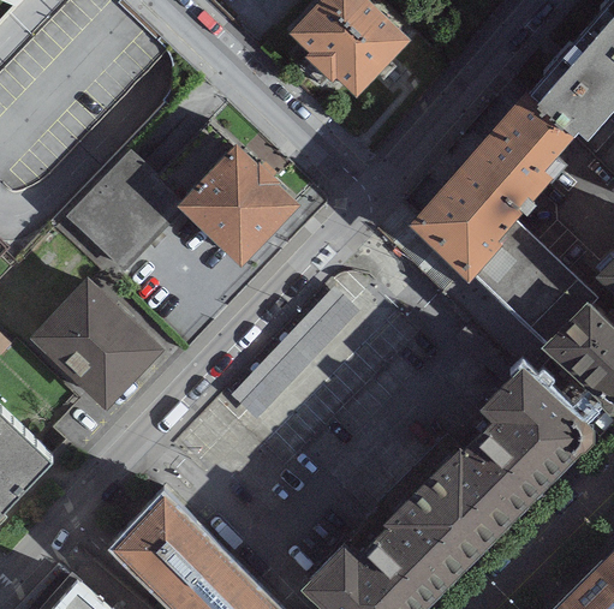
[(411,40),(370,0),(320,0),(291,31),(353,96),(411,40)]
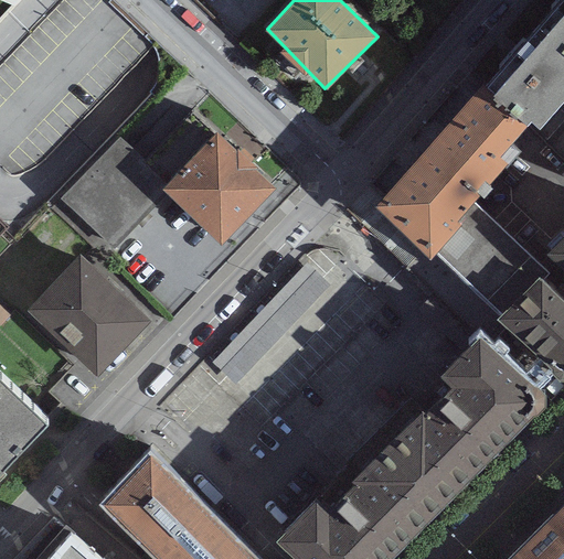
[(540,131),(563,104),(563,0),(560,0),(483,88),(529,127),(531,124),(540,131)]
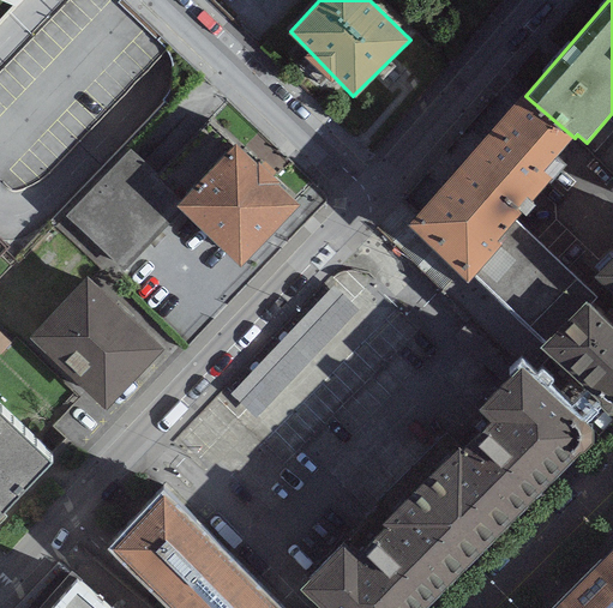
[(526,96),(407,224),(469,282),(474,276),(503,246),(497,241),(517,221),(566,166),(558,157),(575,138),(526,96)]
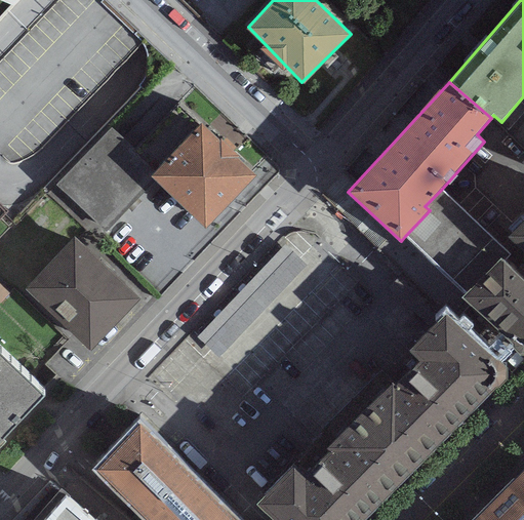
[(179,101),(134,147),(160,171),(154,177),(204,227),(255,175),(238,158),(240,155),(223,137),(219,140),(201,122),(179,101)]
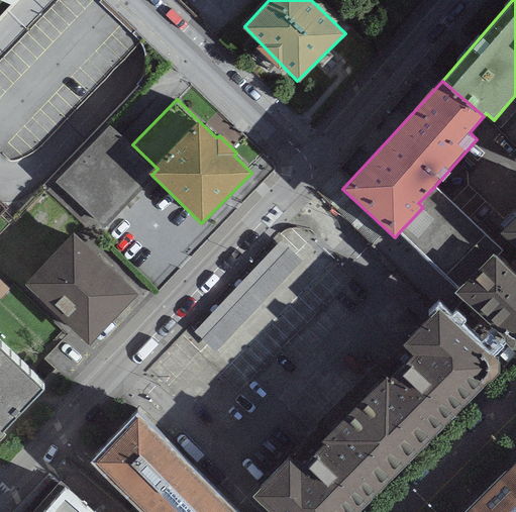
[(97,231),(151,175),(158,169),(132,144),(109,122),(48,184),(97,231)]
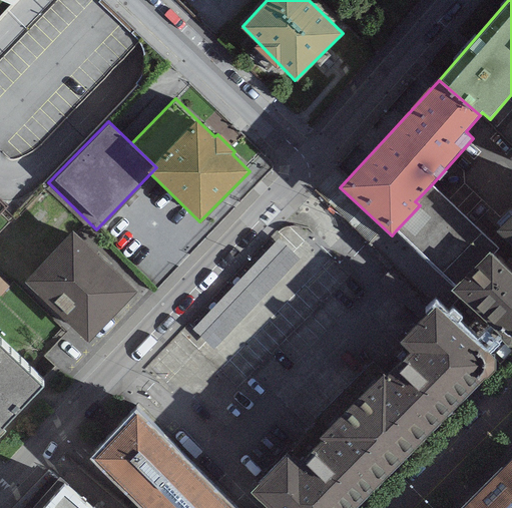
[(499,248),(432,184),(415,201),(420,205),(396,230),(456,288),(489,254),(491,257),(499,248)]
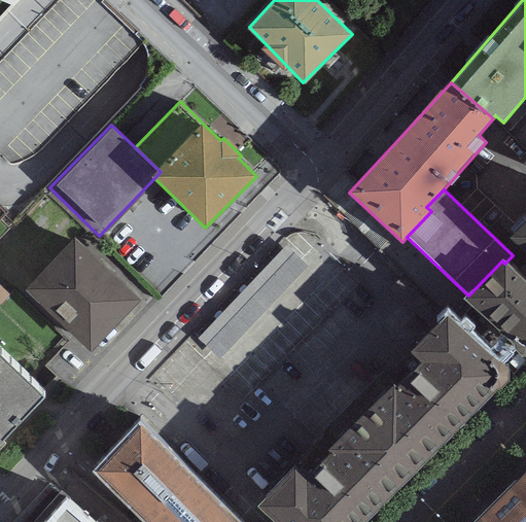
[(525,223),(511,239),(525,253),(525,223)]
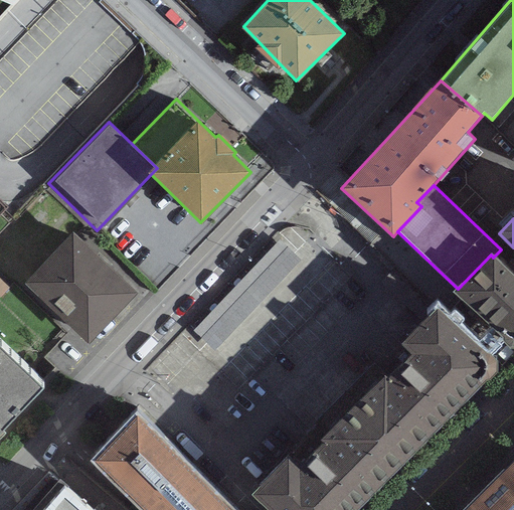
[(138,291),(73,229),(26,281),(89,341),(138,291)]
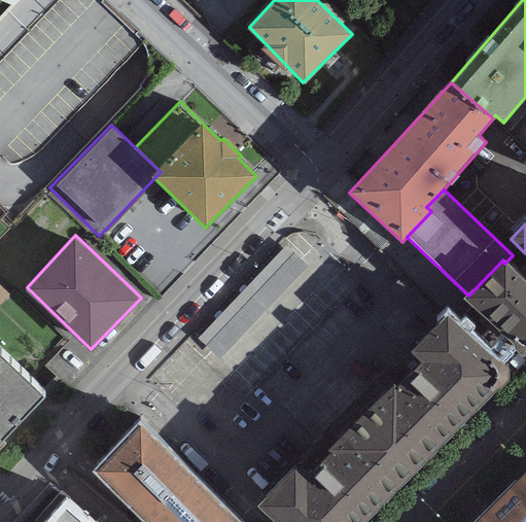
[(309,262),(287,241),(199,334),(220,354),(309,262)]
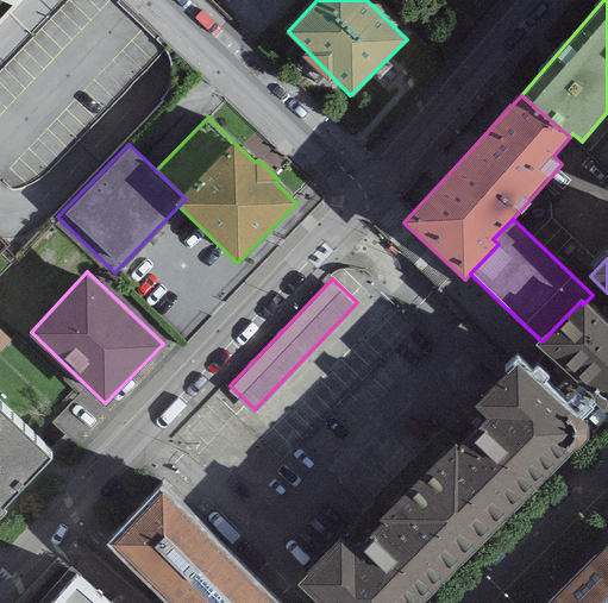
[(607,325),(583,305),(581,301),(541,341),(536,346),(603,412),(607,412),(607,325)]
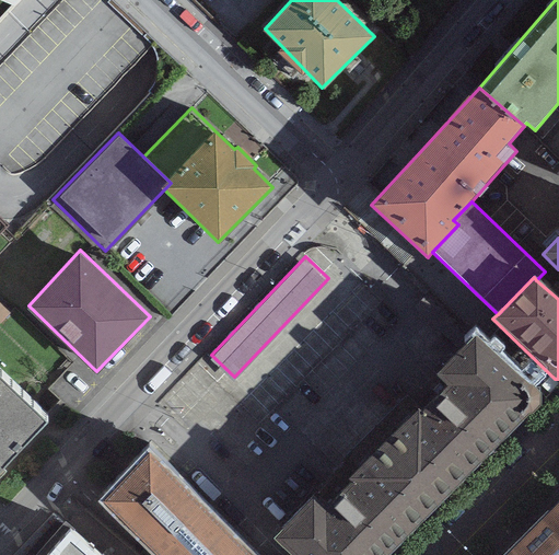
[(387,554),(540,405),(477,336),(274,540),(288,554),(387,554)]
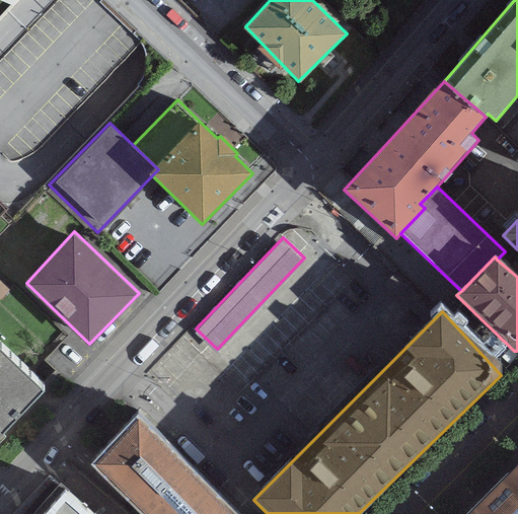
[(0,438),(45,392),(0,349),(0,438)]
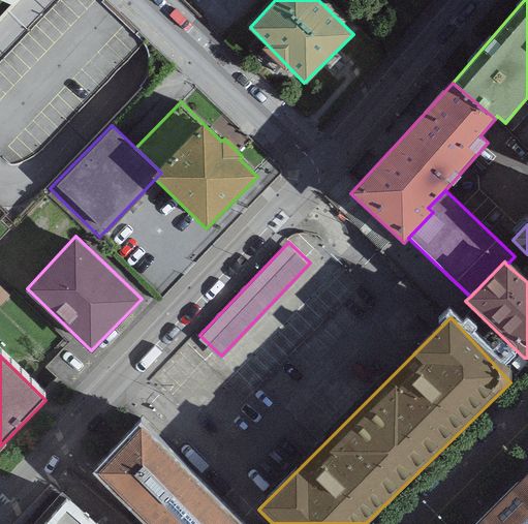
[(240,523),(140,426),(92,474),(143,523),(240,523)]
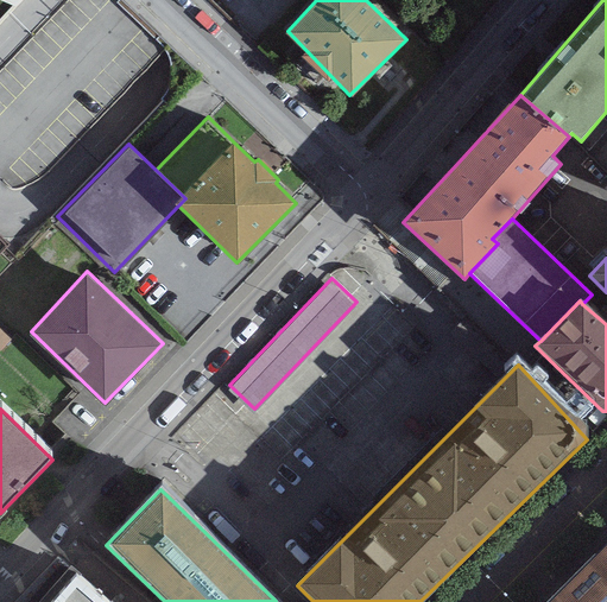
[(606,542),(547,601),(606,601),(606,542)]
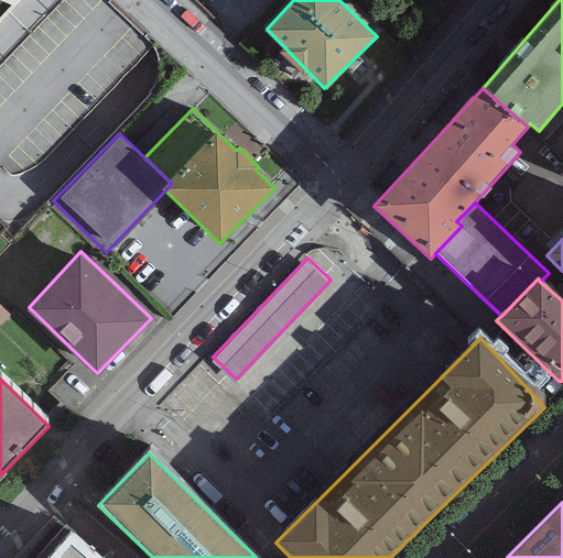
[(96,557),(69,534),(47,557),(96,557)]
